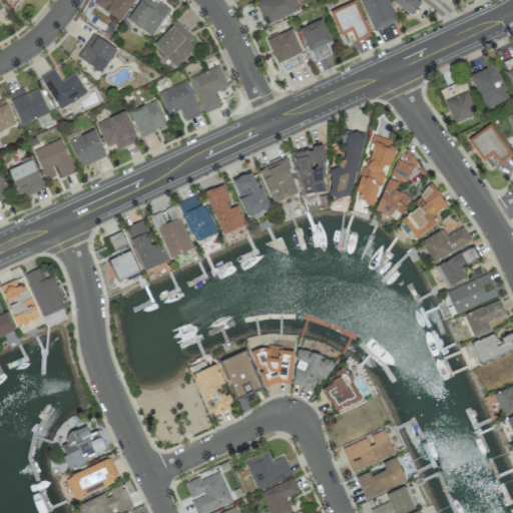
[(140,0),(127,20),(151,36),(168,10),(152,0),(140,0)]
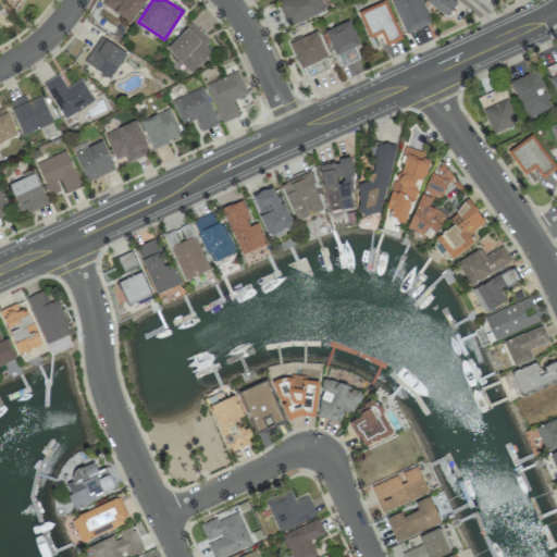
[(281,0),(277,1),(289,27),(325,11),(320,0),(281,0)]
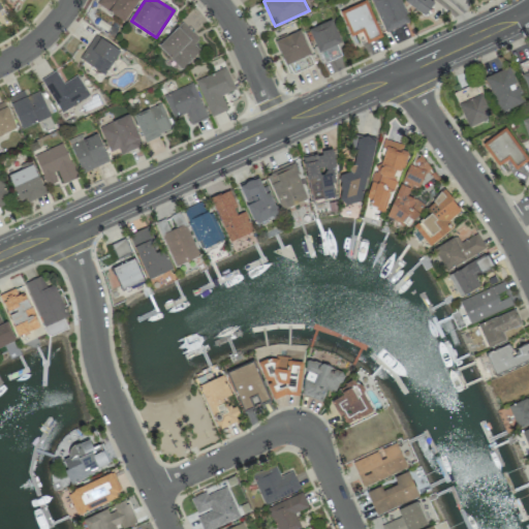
[(382,36),(366,0),(340,11),(351,36),(362,32),(367,43),(382,36)]
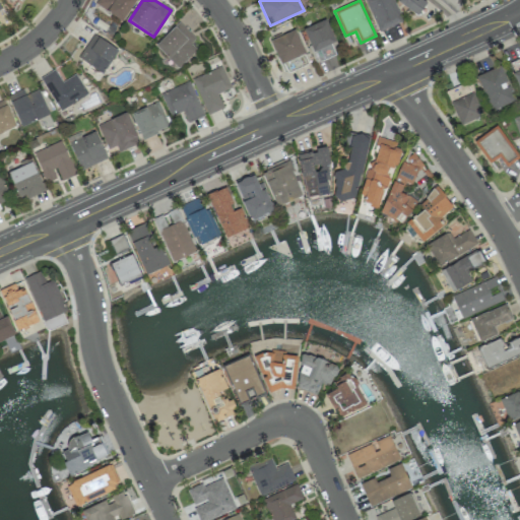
[(367,0),(376,30),(401,23),(394,0),(367,0)]
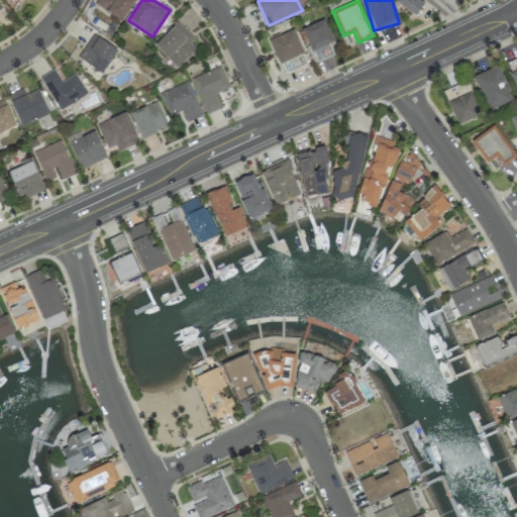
[(395,0),(415,15),(424,3),(420,0),(395,0)]
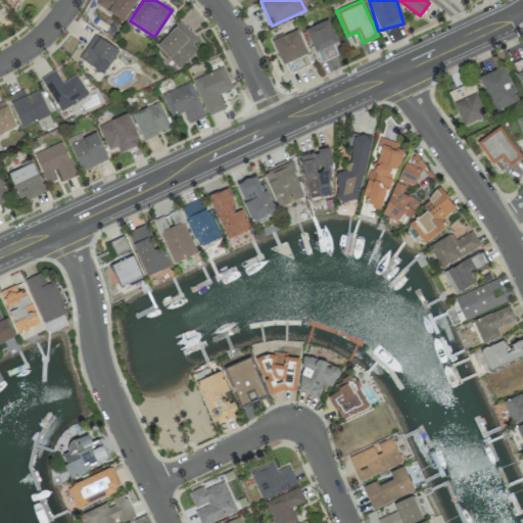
[(338,55),(333,44),(337,42),(327,19),(305,29),(321,62),(338,55)]
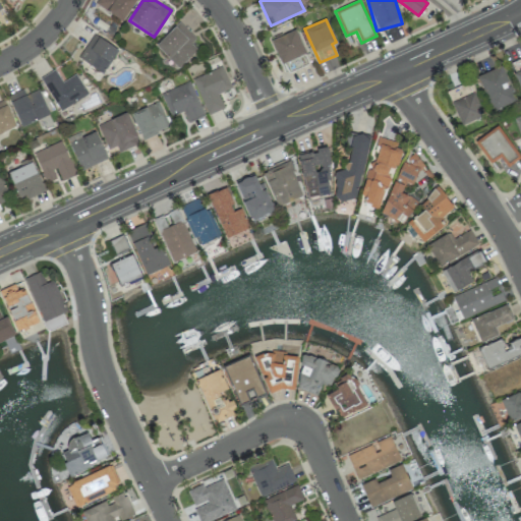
[(196,38),(179,21),(156,46),(179,68),(196,50),(190,44),(196,38)]
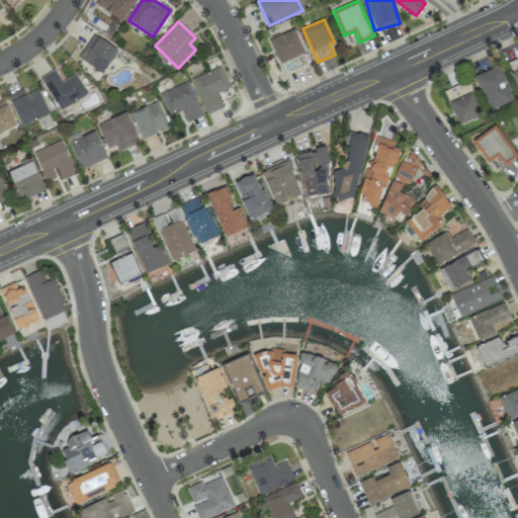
[(307,64),(295,30),(270,38),(281,73),(307,64)]
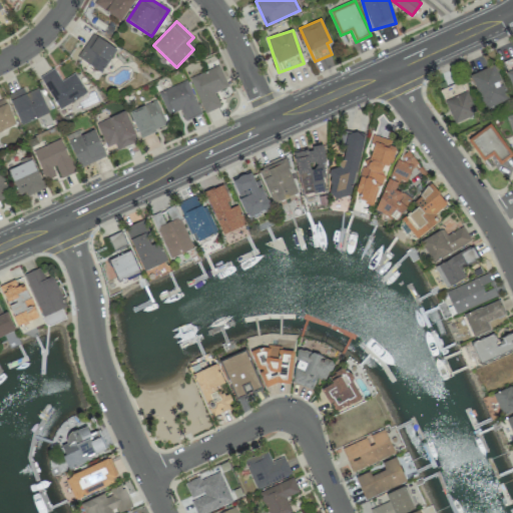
[(76,56),(100,72),(116,50),(92,33),(76,56)]
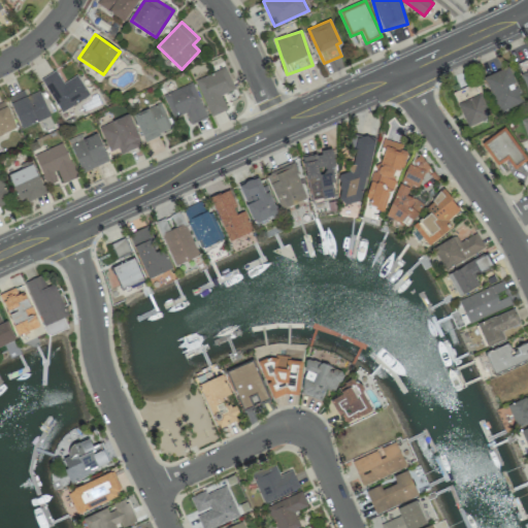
[(527,59),(518,62),(527,93),(527,59)]
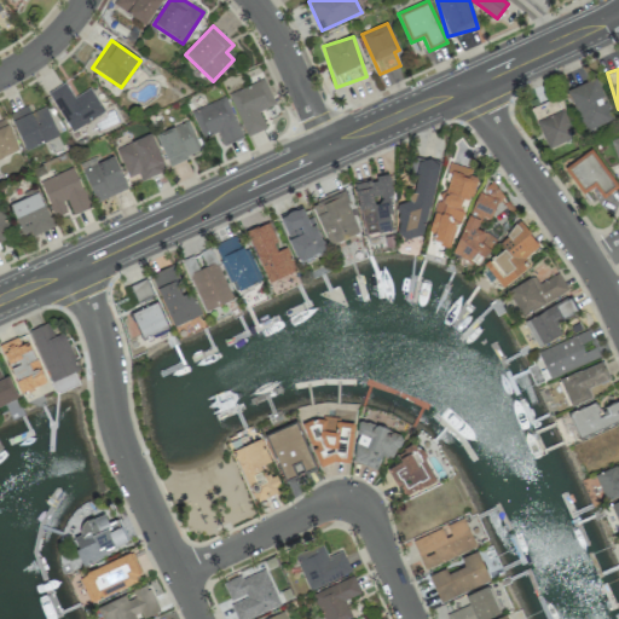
[(229,93),(247,137),(266,128),(259,111),(275,105),(264,79),(229,93)]
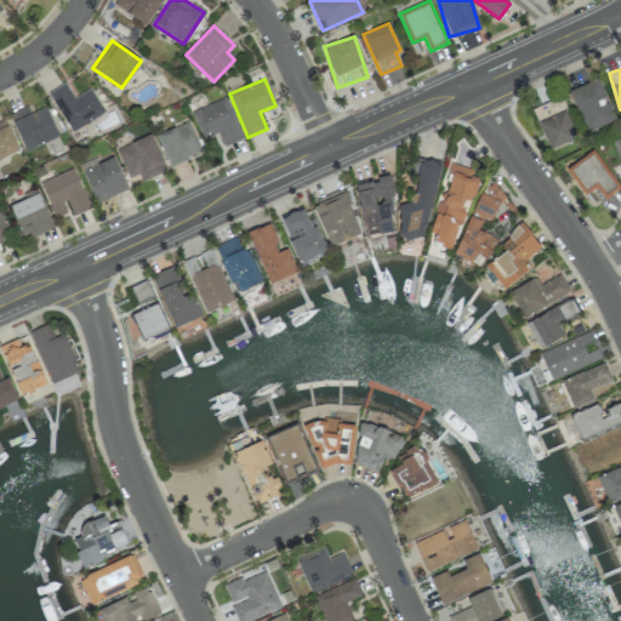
[(615,120),(598,79),(569,91),(587,132),(615,120)]
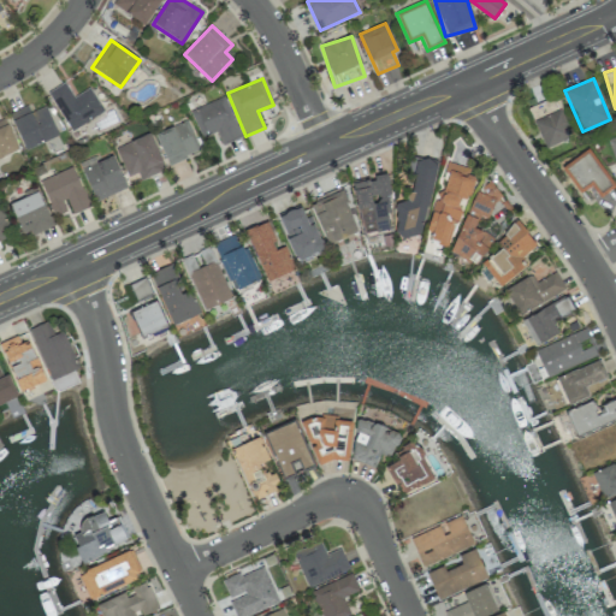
[(104,112),(89,88),(73,96),(65,82),(48,92),(70,131),(104,112)]
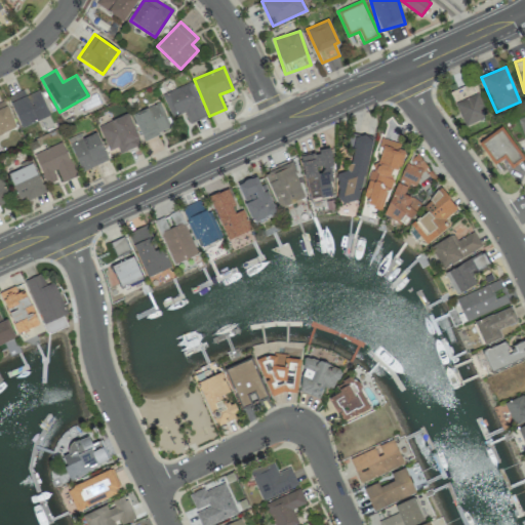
[(171,117),(185,112),(190,123),(206,117),(191,82),(161,94),(171,117)]
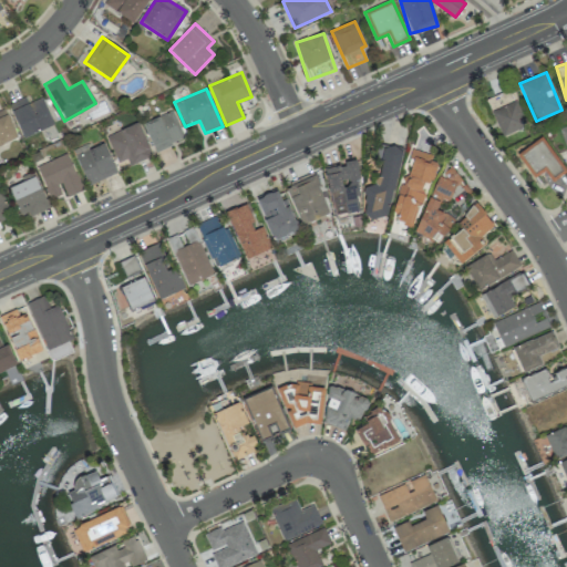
[(486,99),(501,136),(526,127),(513,89),(486,99)]
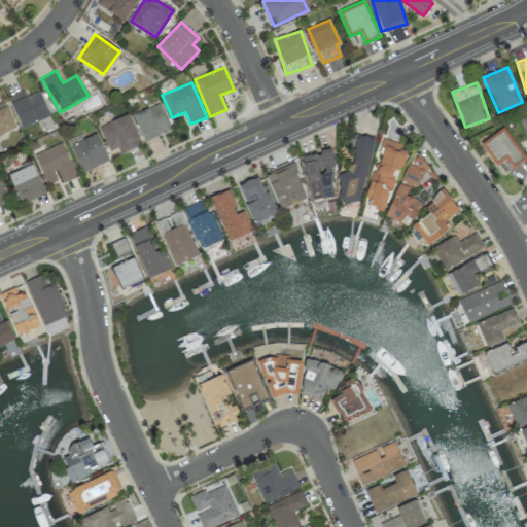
[(39,91),(26,96),(23,90),(8,96),(22,128),(49,116),(39,91)]
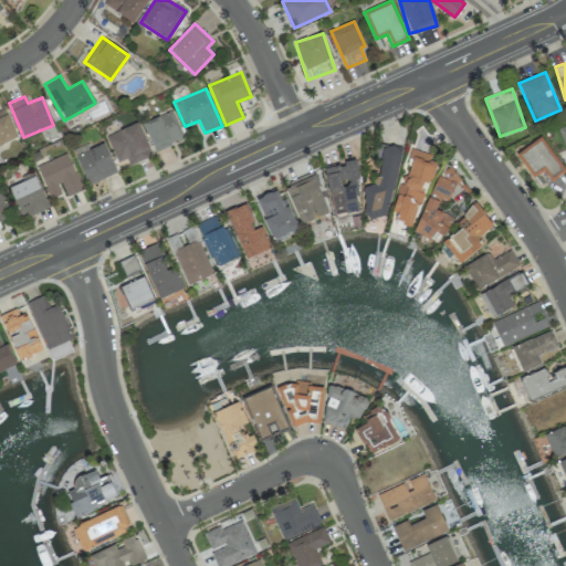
[(184,139),(174,111),(143,122),(153,150),(184,139)]
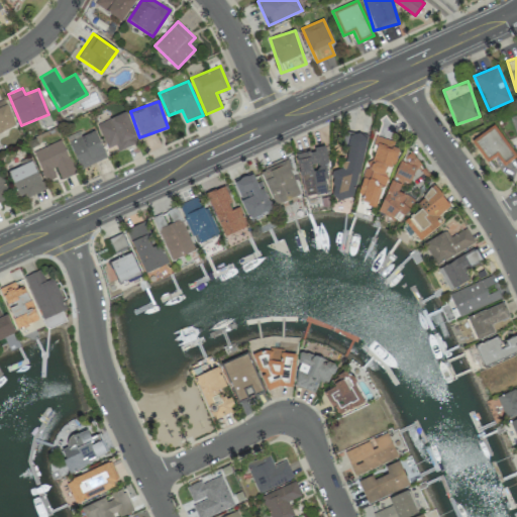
[(107,148),(115,145),(118,151),(139,142),(125,111),(96,124),(107,148)]
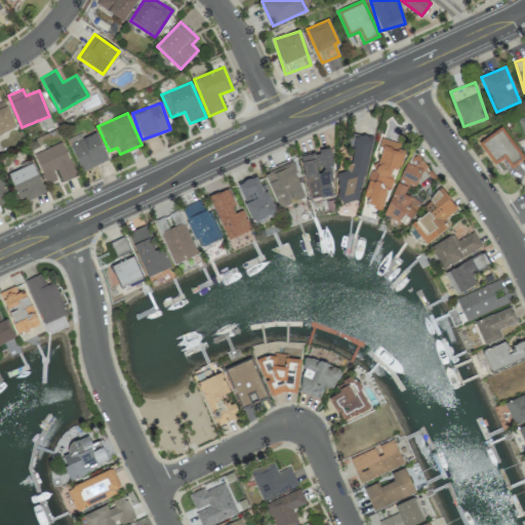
[(505,158),(510,168),(523,161),(505,127),(479,140),(491,165),(505,158)]
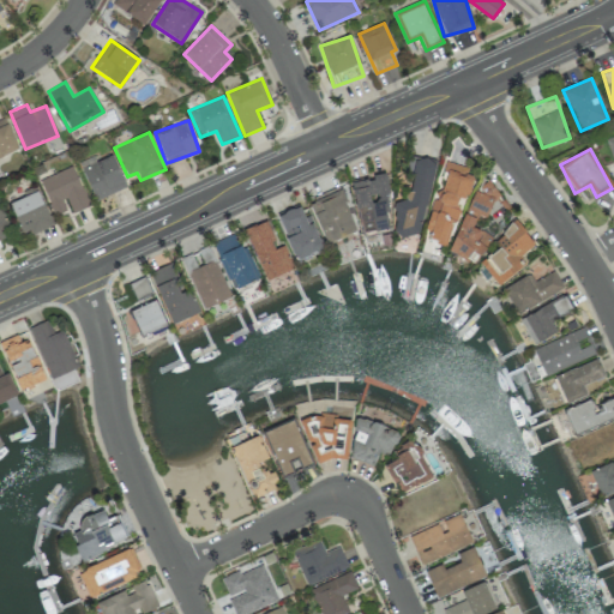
[(126,187),(113,155),(97,162),(94,156),(79,162),(95,200),(126,187)]
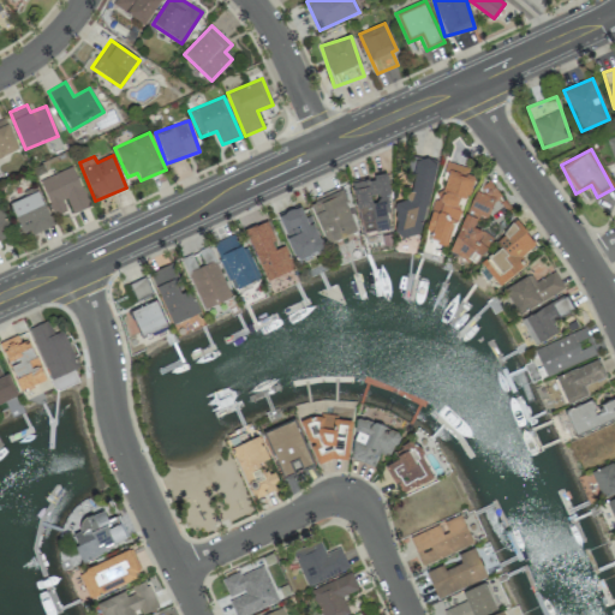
[(399,201),(392,232),(419,239),(437,162),(418,157),(406,203),(399,201)]
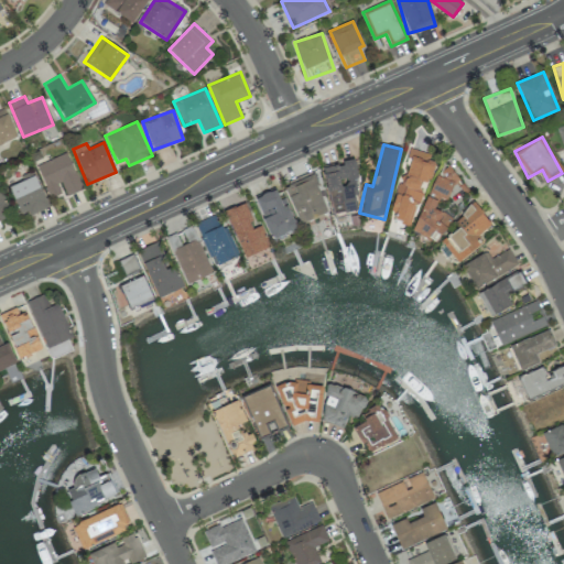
[(410,226),(423,182),(429,184),(436,158),(410,150),(391,212),(398,214),(396,221),(410,226)]
